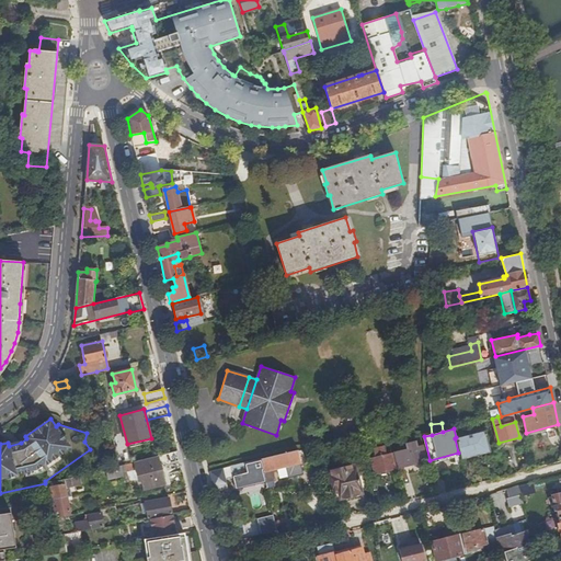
[(485,430),(465,435),(470,457),(477,455),(476,448),(490,445),(485,430)]
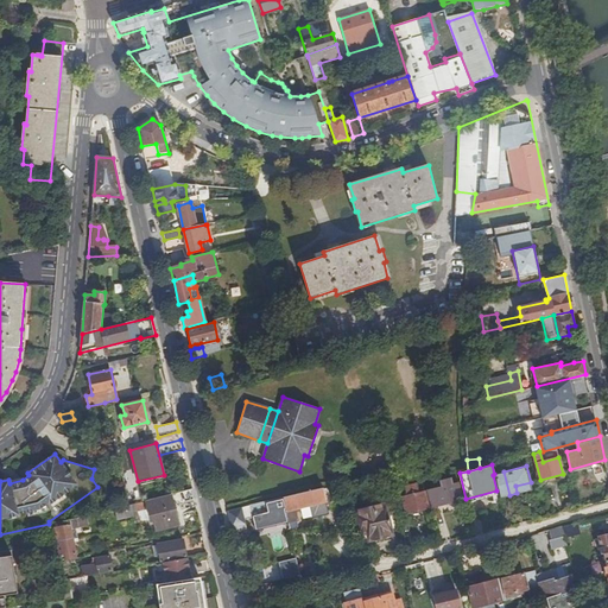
[(504,472),(494,474),(500,496),(510,495),(504,472)]
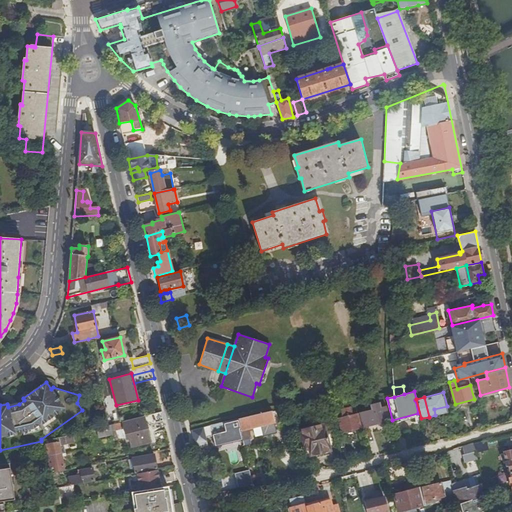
[(372,410),(359,413),(363,427),(389,421),(386,407),(381,408),(379,403),(371,405),(372,410)]
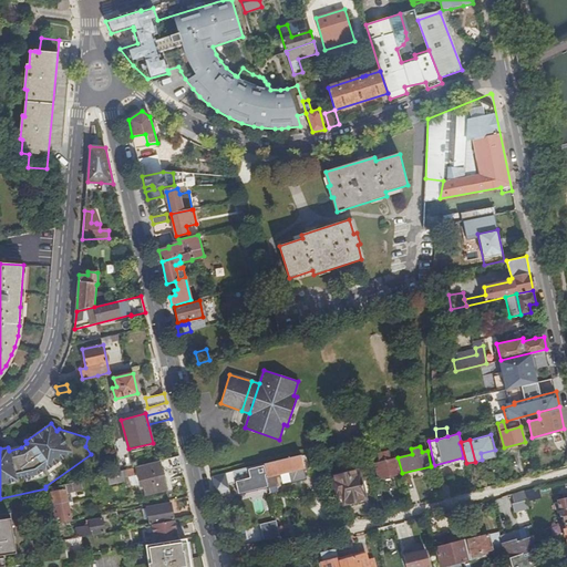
[(496,456),(495,450),(481,453),(482,460),(496,456)]
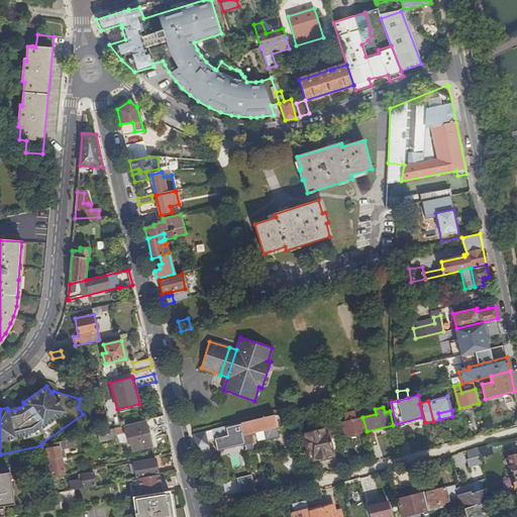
[(345,422),(341,423),(345,436),(365,432),(360,418),(355,419),(353,412),(344,414),(345,422)]
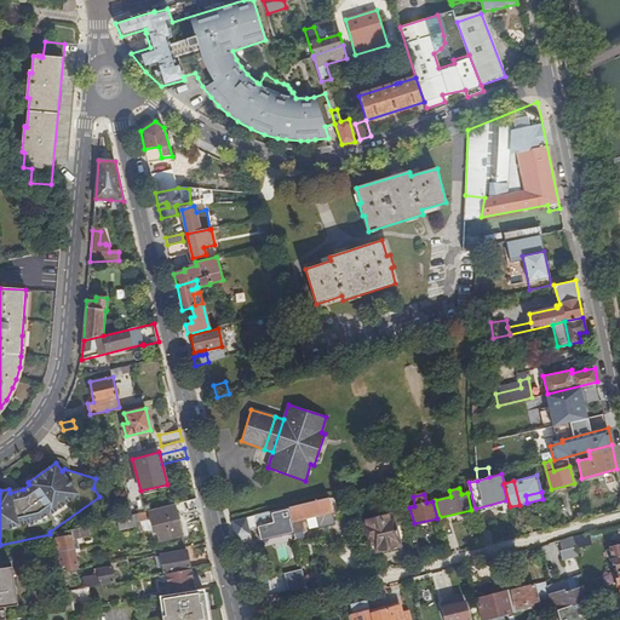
[(242,537),(244,540),(252,539),(248,523),(257,526),(258,529),(259,532),(262,533),(280,529),(281,535),(293,532),(302,530),(303,529),(300,518),(334,510),(332,497),(231,521),(236,538),(242,537)]
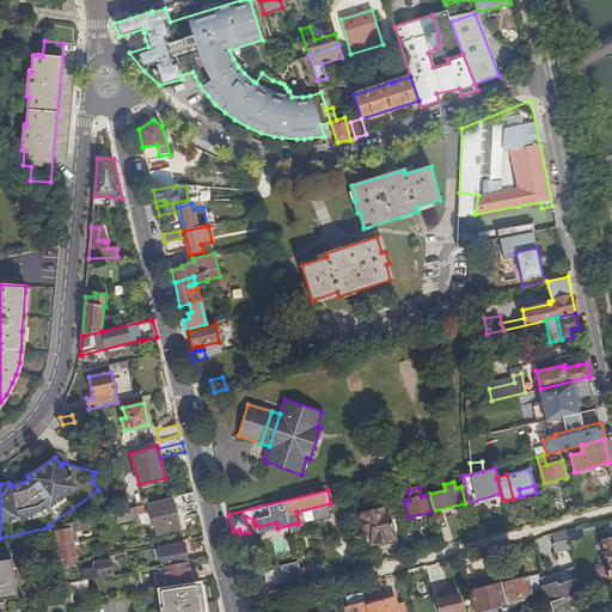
[(196,503),(194,493),(176,497),(177,503),(182,506),(196,503)]
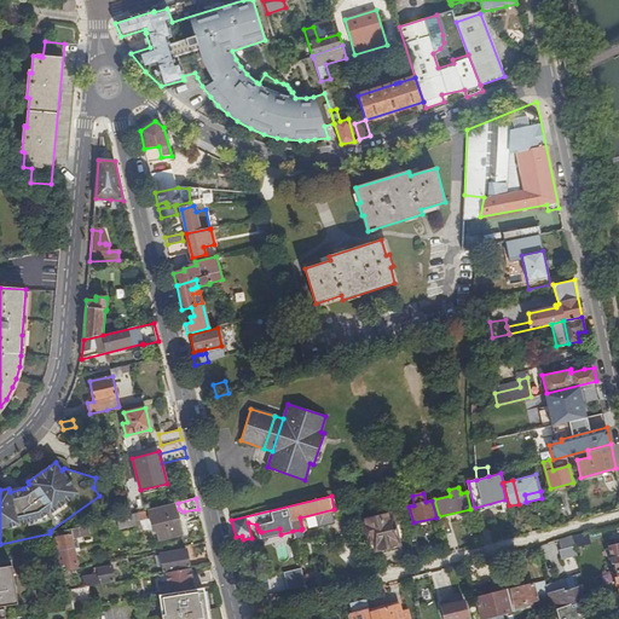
[(505,499),(474,508),(475,510),(507,503),(505,499)]
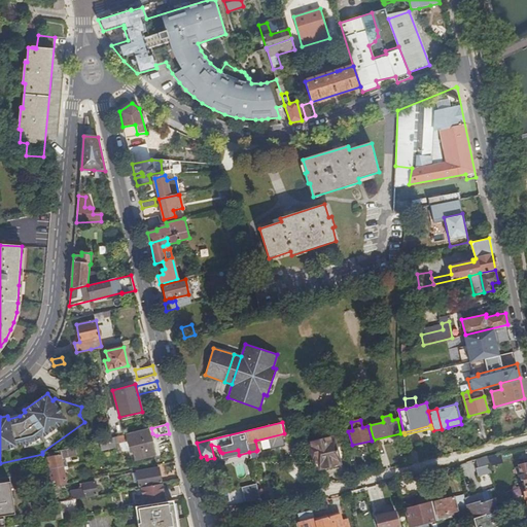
[(117,436),(119,443),(126,442),(125,440),(129,438),(132,451),(134,450),(136,459),(154,454),(148,428),(117,436)]
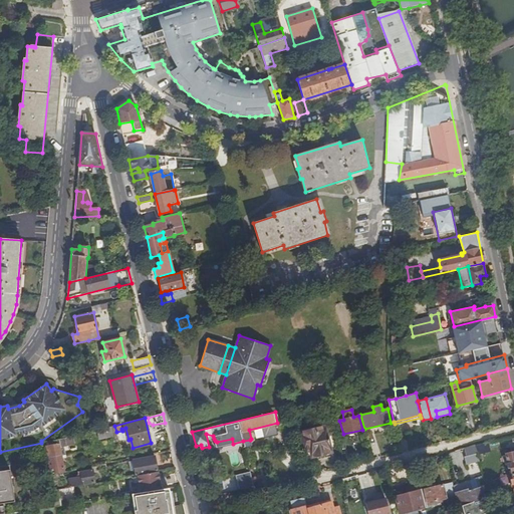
[(108,427),(97,430),(99,439),(112,436),(114,443),(118,442),(116,432),(114,426),(108,427)]
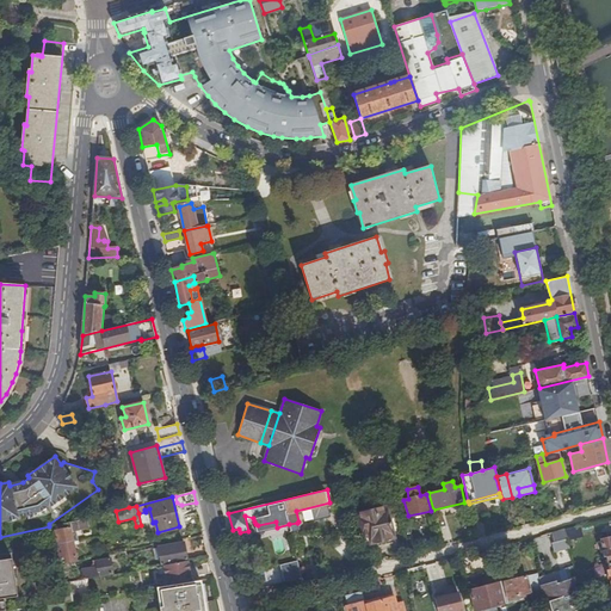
[(384,507),(352,516),(358,538),(366,536),(368,544),(393,538),(384,507)]
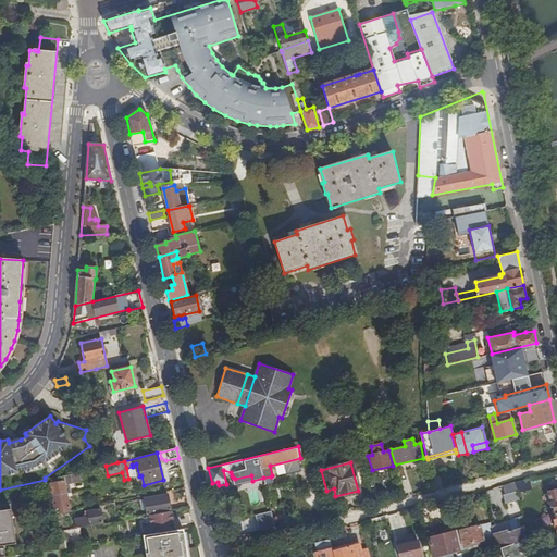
[(81,471),(46,480),(48,496),(66,493),(72,492),(71,483),(82,481),(81,471)]
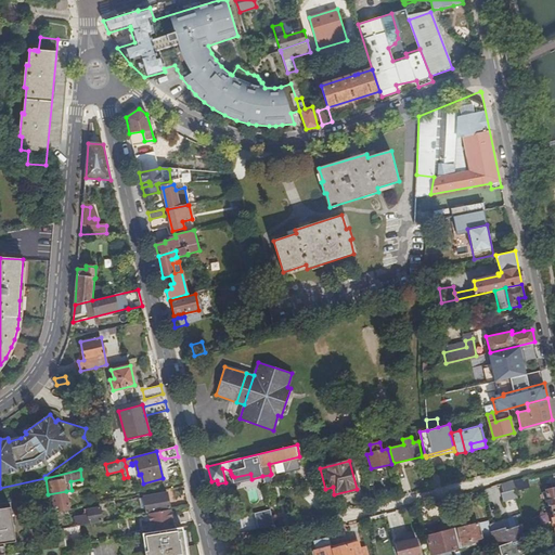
[(514,480),(516,490),(529,487),(527,477),(514,480)]
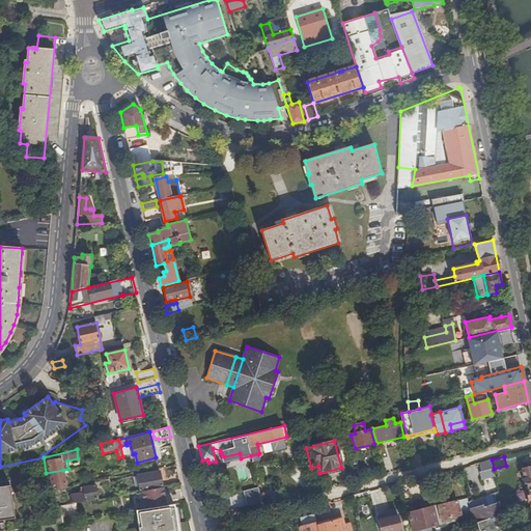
[(486,478),(495,474),(495,473),(490,459),(478,464),(481,473),(484,473),(486,478)]
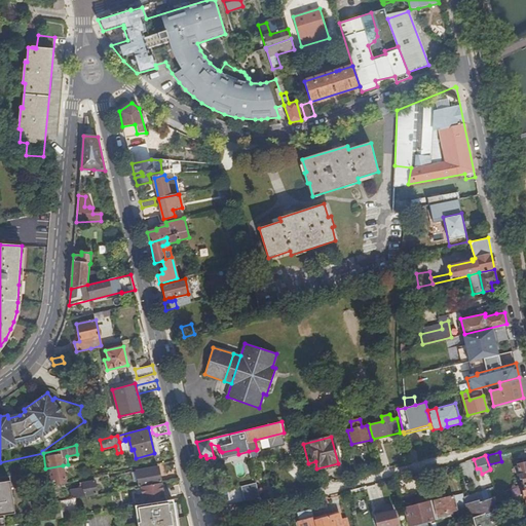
[(522,479),(523,484),(525,483),(525,461),(518,464),(518,466),(514,467),(515,472),(518,472),(520,480),(522,479)]
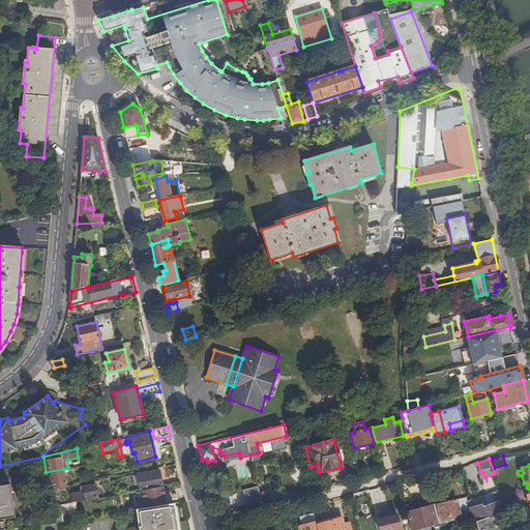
[(63,469),(46,472),(48,483),(55,482),(56,489),(67,486),(64,474),(66,473),(66,471),(64,471),(63,469)]
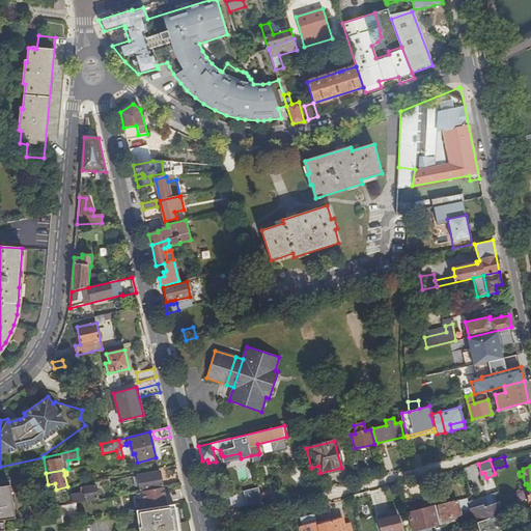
[(143,491),(163,487),(160,472),(149,474),(138,475),(138,476),(133,477),(135,486),(140,485),(141,492),(143,491)]
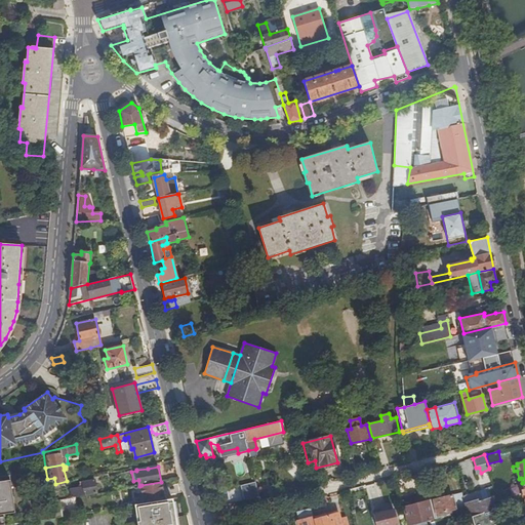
[(163,478),(178,476),(176,468),(162,471),(163,478)]
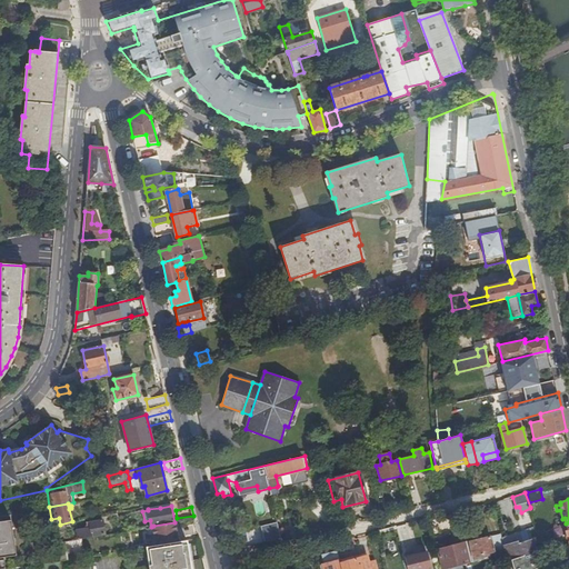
[(0,556),(16,555),(11,519),(0,520),(0,556)]
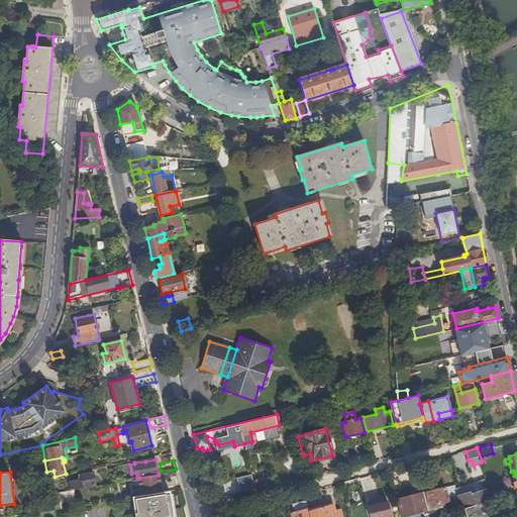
[(69,482),(70,490),(96,486),(93,472),(79,475),(79,478),(82,477),(82,480),(69,482)]
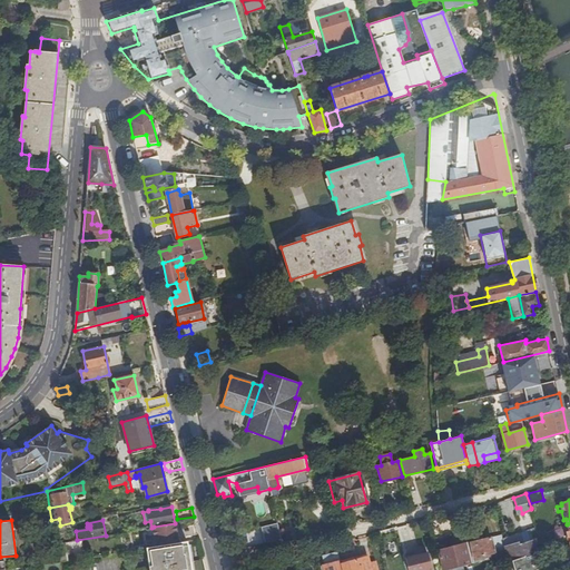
[(154,527),(157,547),(179,542),(175,523),(154,527)]
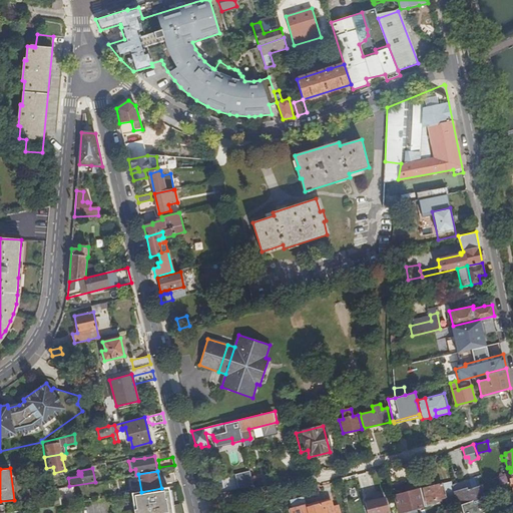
[(163,483),(177,481),(176,472),(162,475),(163,483)]
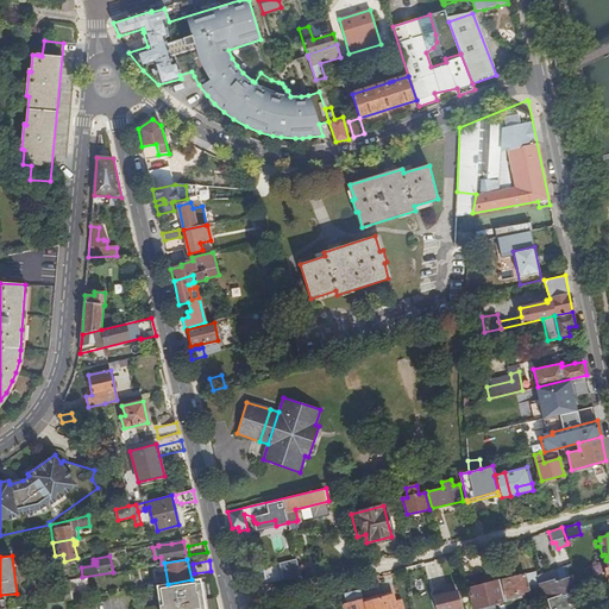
[(297,565),(275,571),(277,582),(300,577),(297,565)]
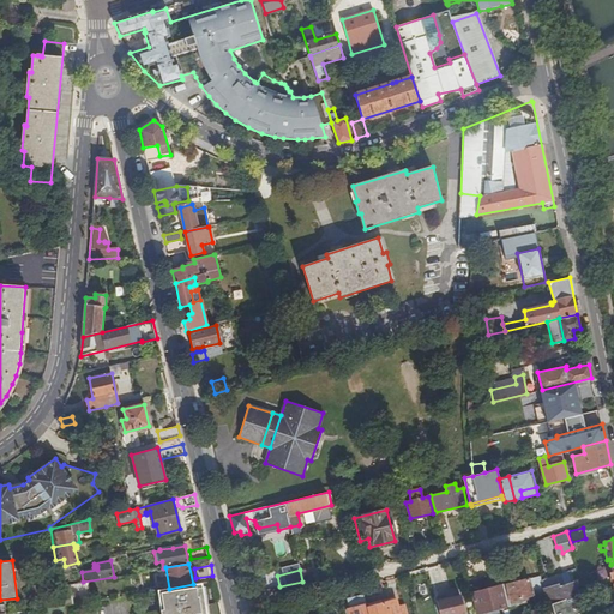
[(529,579),(507,584),(511,601),(534,595),(529,579)]
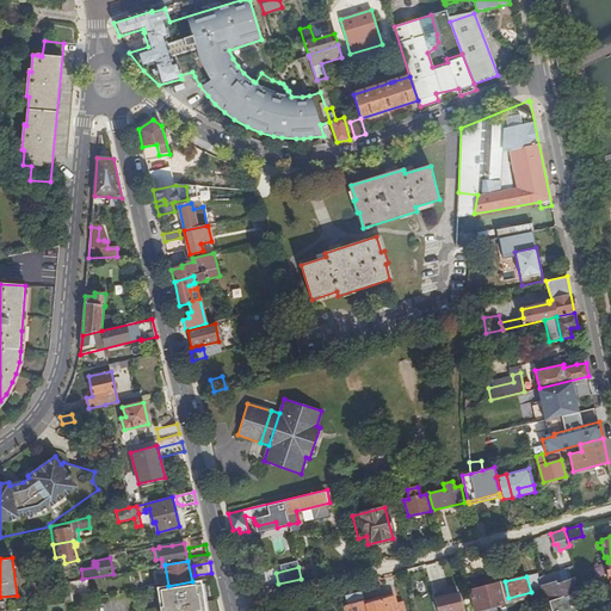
[(541,587),(547,602),(549,602),(572,592),(574,578),(556,585),(555,581),(541,587)]
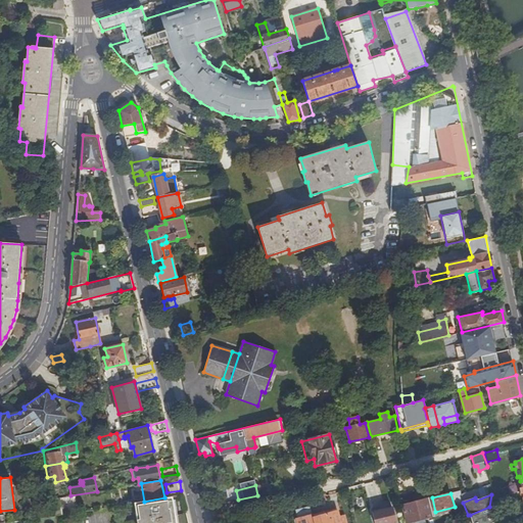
[(144,502),(134,503),(137,522),(177,522),(173,496),(164,497),(144,502)]
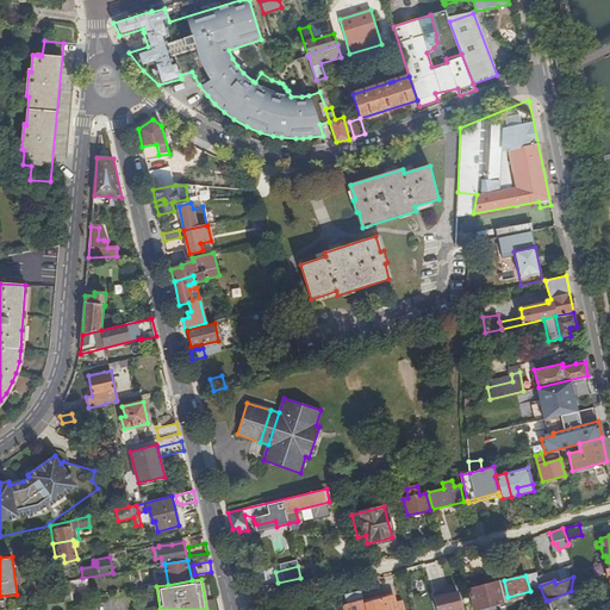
[(69,580),(60,583),(63,601),(79,598),(78,592),(73,587),(70,589),(69,580)]
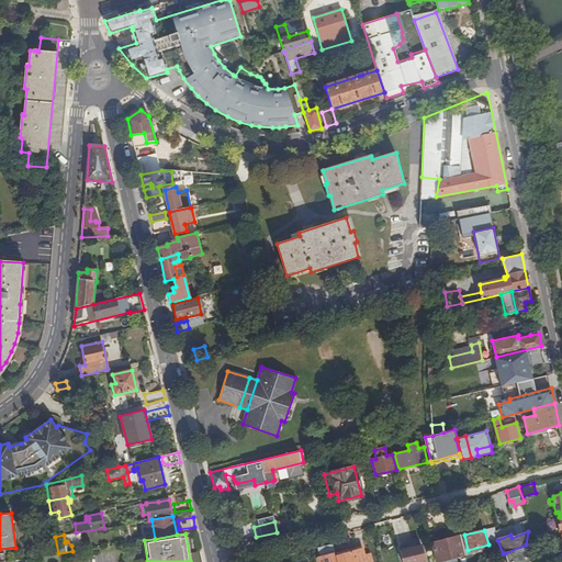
[(462,536),(431,543),(436,561),(447,561),(450,561),(448,555),(457,553),(457,557),(468,554),(462,536)]
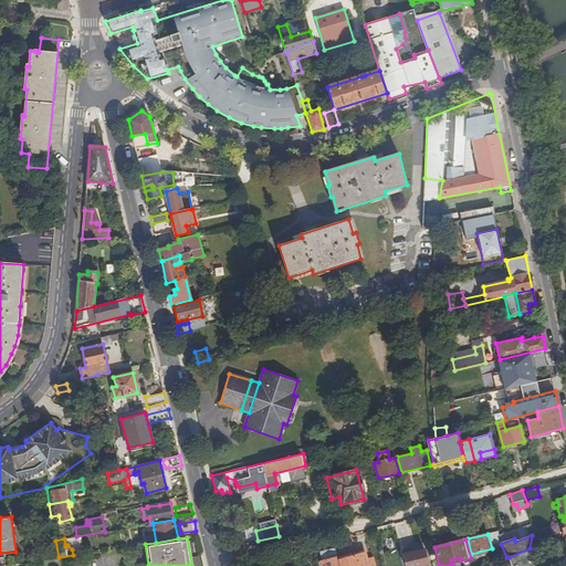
[(530,548),(509,557),(511,565),(533,565),(535,565),(532,556),(530,548)]
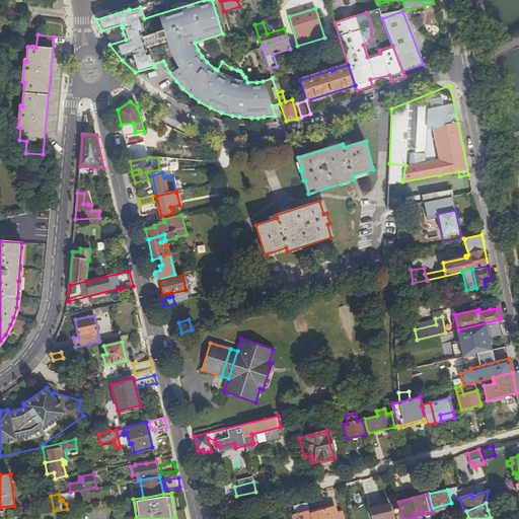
[(389,504),(371,509),(373,518),(387,518),(393,518),(389,504)]
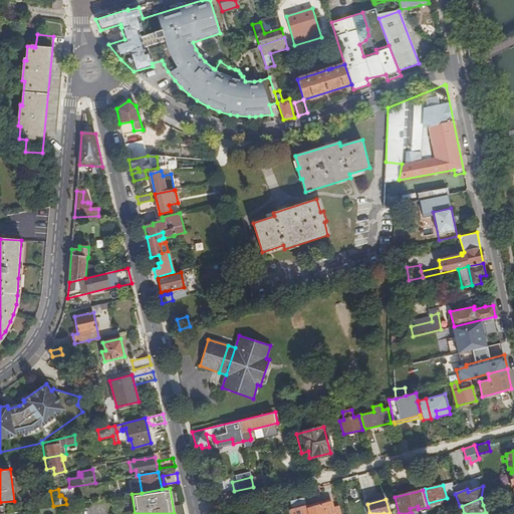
[(339,513),(338,507),(333,509),(332,503),(308,508),(307,506),(291,510),(291,513),(339,513)]
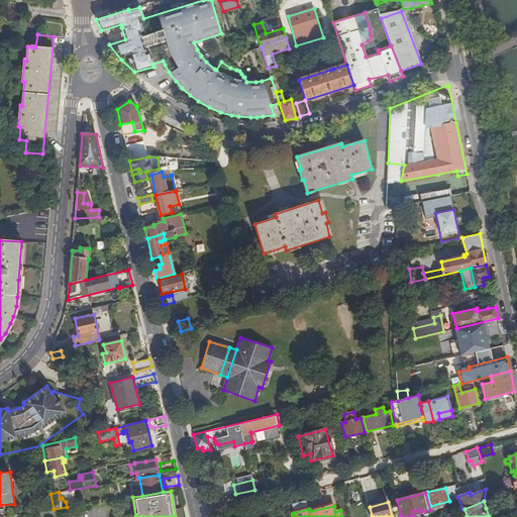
[(489,516),(488,516),(489,516),(496,515),(492,506),(486,508),(489,516)]
